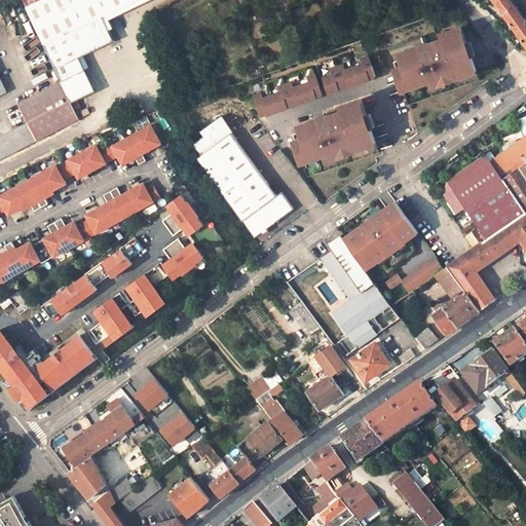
[(22,0),(64,84),(76,78),(69,66),(81,61),(115,43),(110,33),(101,15),(106,13),(136,0),(22,0)]
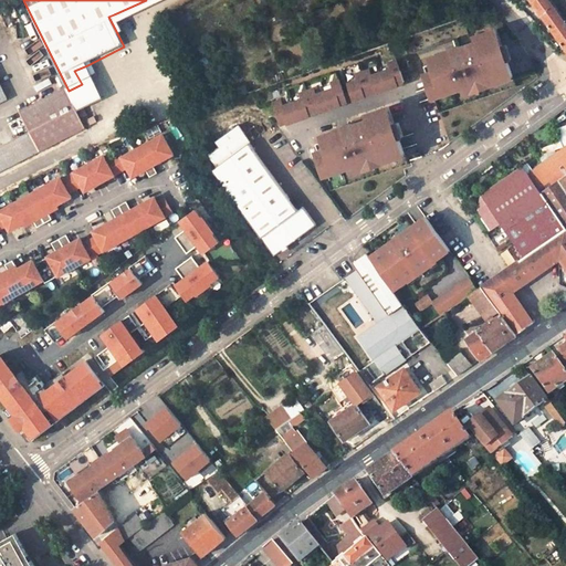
[(108,17),(118,35),(122,33),(116,20),(159,0),(146,0),(114,14),(108,17)]
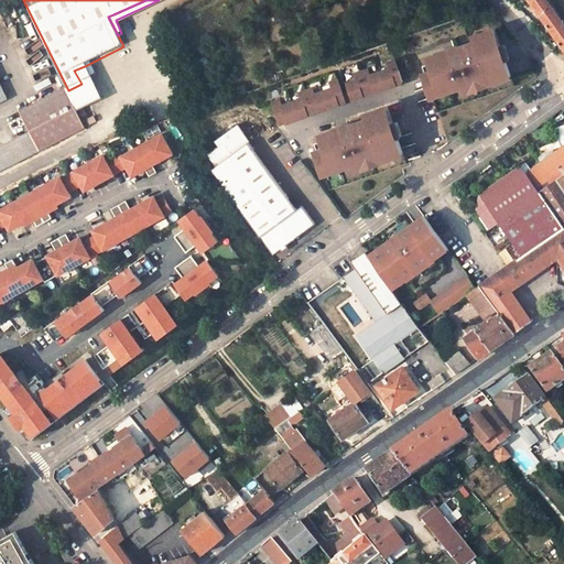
[(530,0),(563,46),(563,22),(548,0),(530,0)]
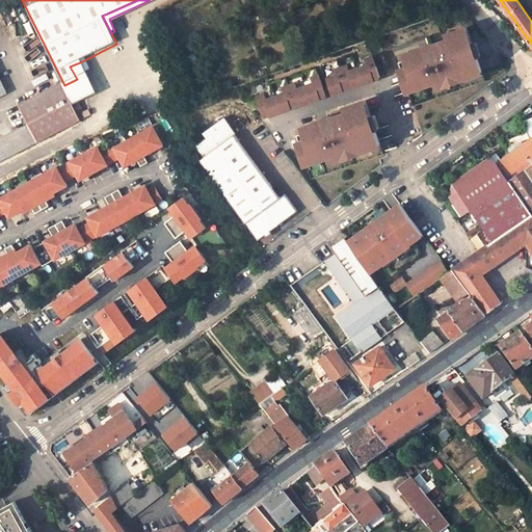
[(466,43),(471,41),(466,26),(460,28),(466,43)]
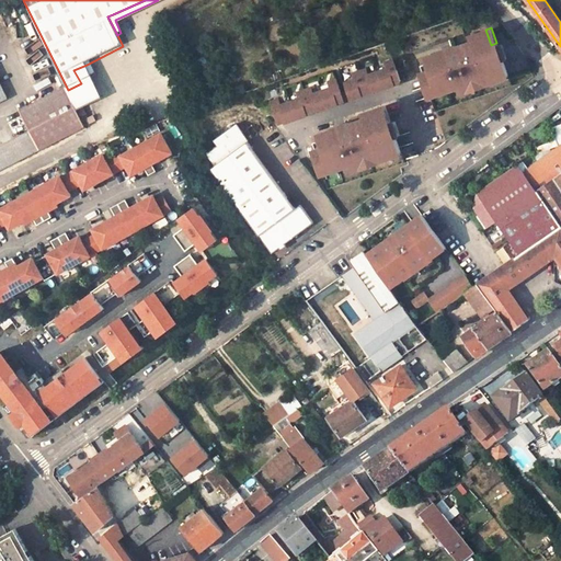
[(492,81),(508,75),(496,43),(491,45),(485,30),(470,35),(472,41),(455,46),(455,48),(442,54),(441,52),(425,57),(427,64),(419,67),(427,91),(443,86),(445,92),(460,87),(491,76),(492,81)]
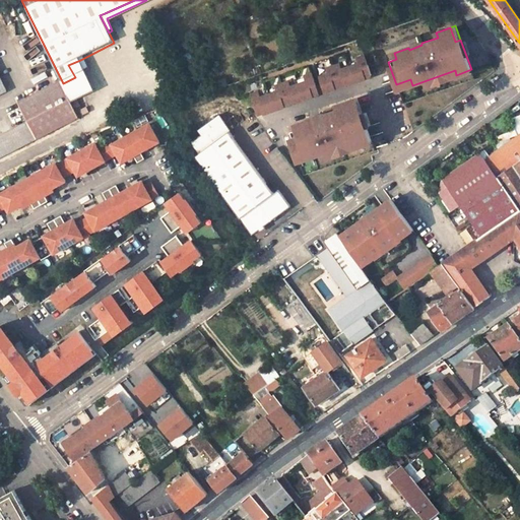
[(371,75),(364,56),(358,58),(360,63),(349,67),(340,70),(338,64),(327,68),(329,74),(320,77),(325,91),(371,75)]
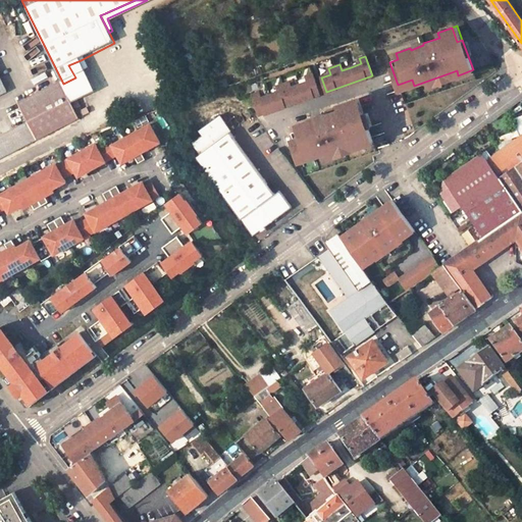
[(68,65),(75,77),(87,72),(81,60),(68,65)]
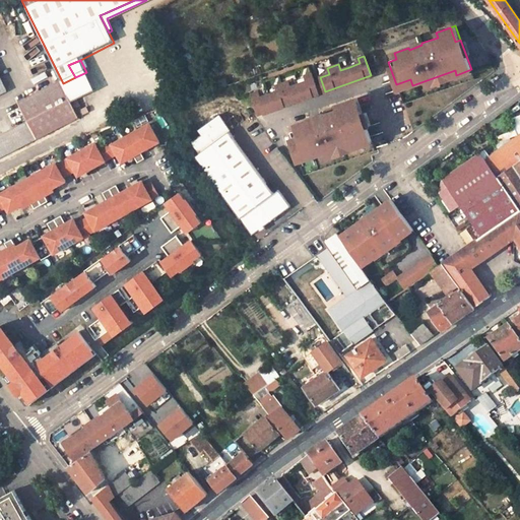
[(427,80),(429,84),(456,75),(455,70),(427,80)]
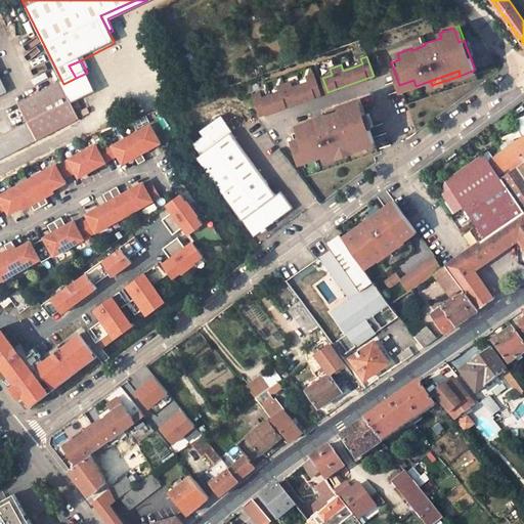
[(253,96),(260,117),(320,95),(313,75),(307,77),(309,83),(292,89),(290,83),(277,87),(279,93),(261,99),(259,94),(253,96)]
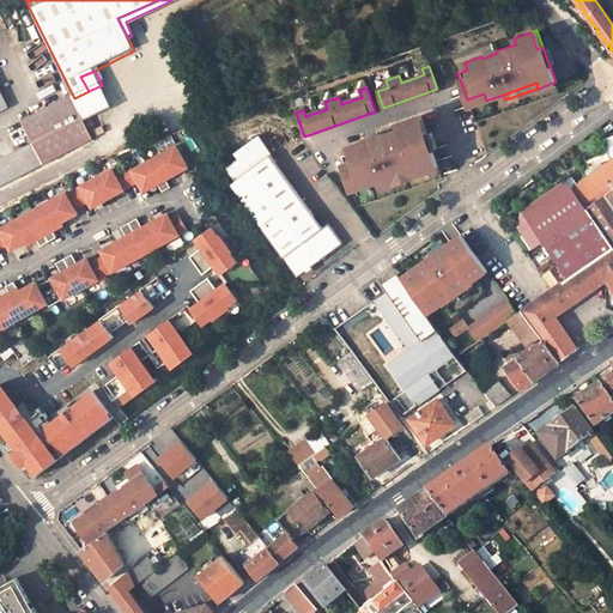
[(467,99),(469,107),(486,101),(484,93),(467,99)]
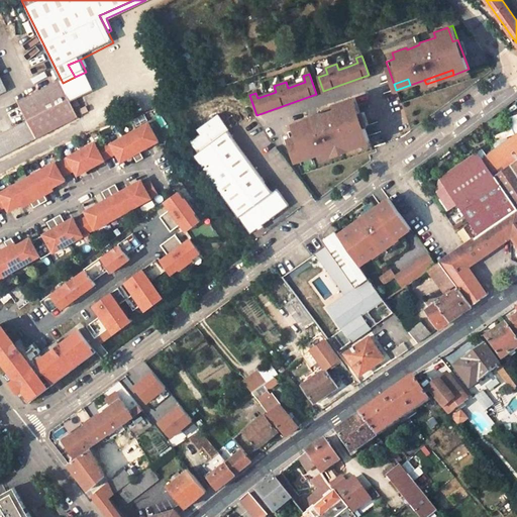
[(27,122),(0,135),(0,138),(8,154),(81,119),(63,84),(19,104),(27,122)]
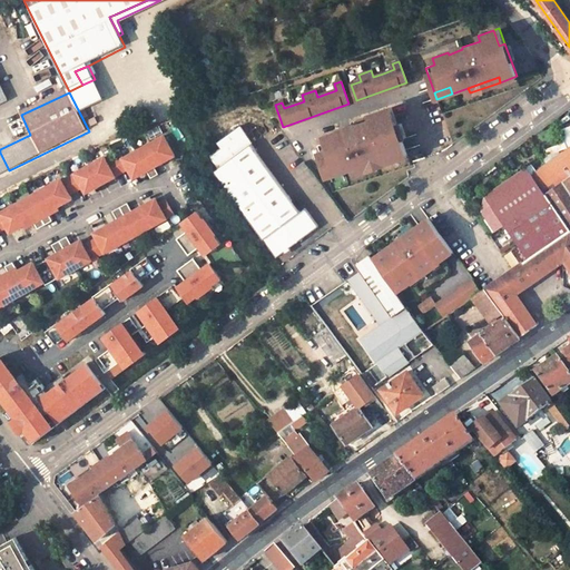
[(317,147),(326,173),(342,167),(344,173),(360,167),(390,156),(392,161),(408,156),(402,139),(406,138),(401,124),(397,125),(391,108),(370,116),(372,121),(354,127),(354,129),(341,135),(340,133),(324,138),(326,144),(317,147)]
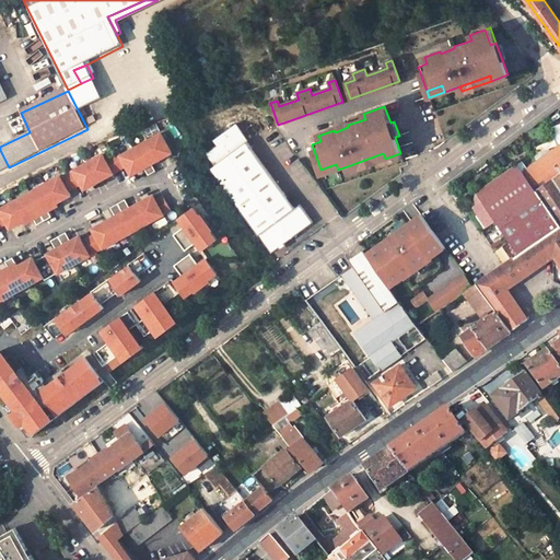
[(559,120),(549,124),(556,149),(559,144),(559,120)]
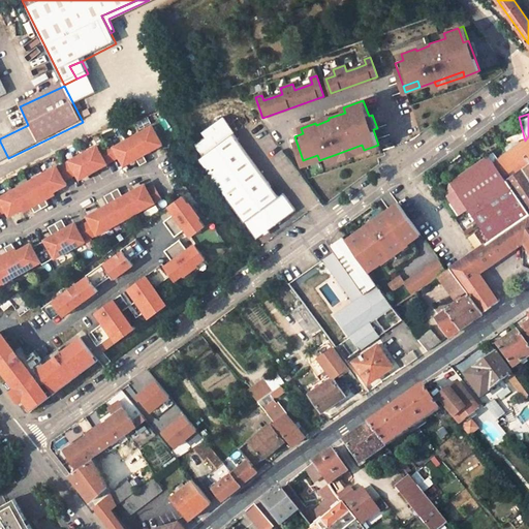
[(149,151),(161,145),(152,126),(139,133),(149,151)]
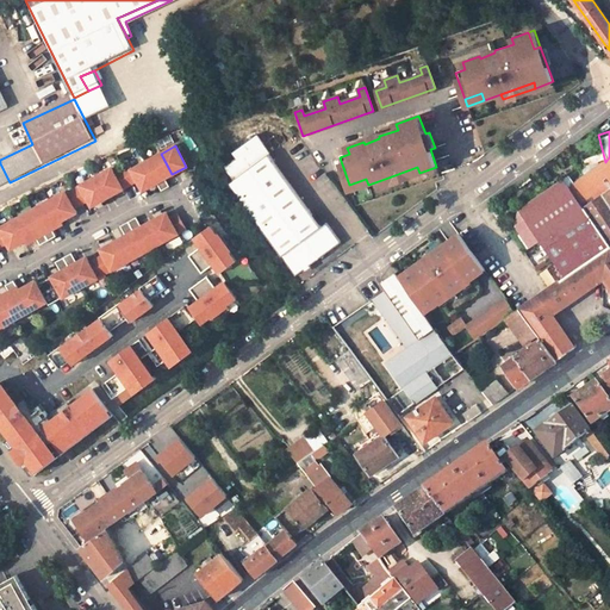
[(172,174),(161,154),(145,162),(157,182),(161,191),(169,187),(165,179),(172,174)]
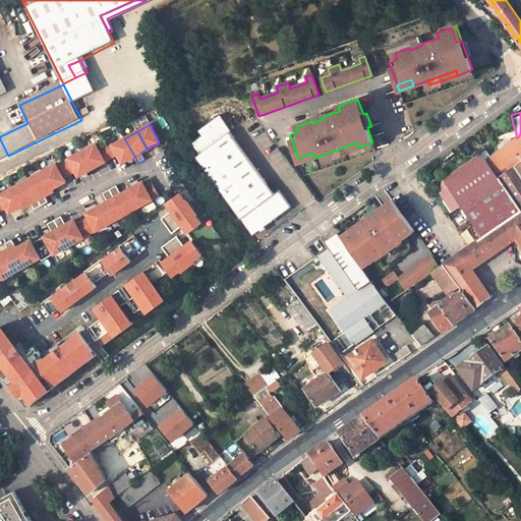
[(200,168),(251,235),(290,206),(278,189),(273,192),(227,131),(192,158),(200,168)]
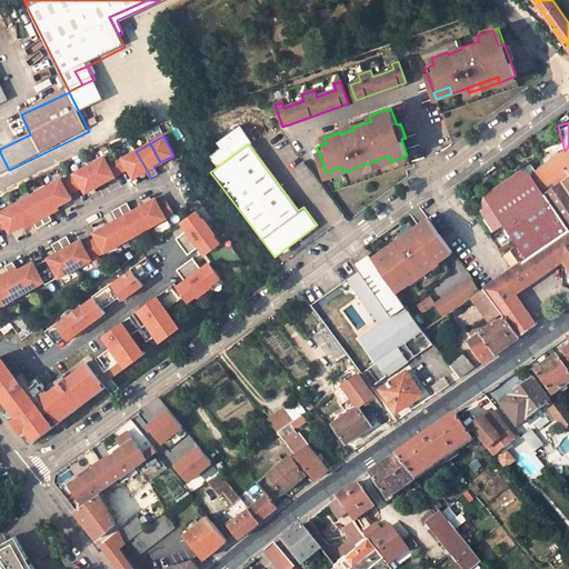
[(133,178),(147,170),(136,151),(122,158),(120,156),(113,159),(121,172),(128,168),(133,178)]
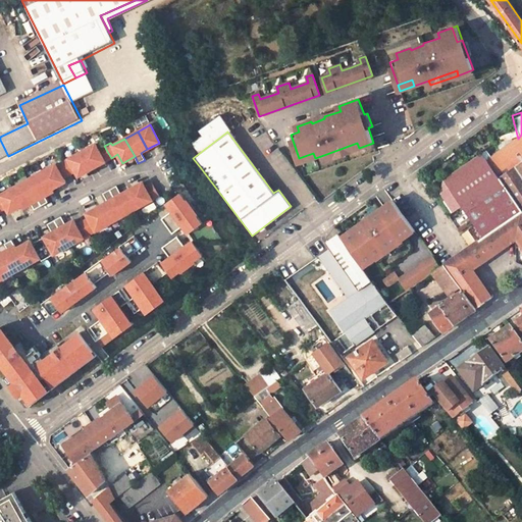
[(470,247),(481,263),(519,239),(521,244),(521,142),(518,139),(491,156),(487,150),(446,179),(441,194),(454,211),(463,205),(484,237),(470,247)]
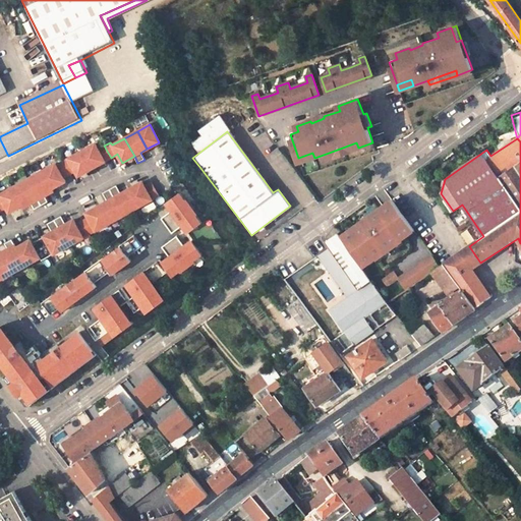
[(329,153),(331,158),(358,148),(356,142),(329,153)]
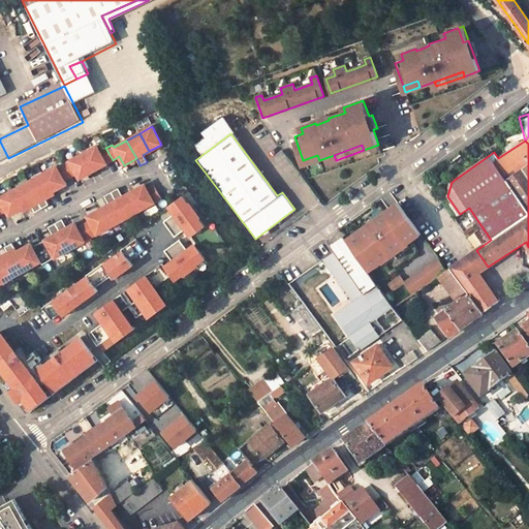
[(106,163),(113,160),(105,148),(99,151),(96,146),(83,153),(93,172),(106,164),(106,163)]
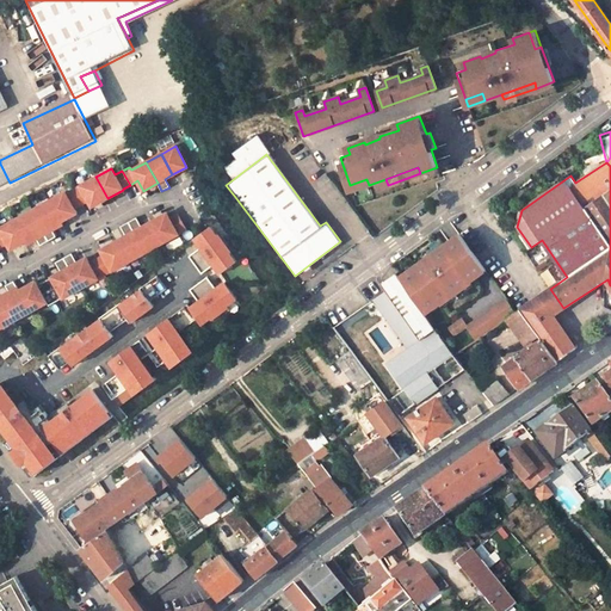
[(92,207),(107,198),(96,177),(80,185),(74,190),(81,204),(88,201),(92,207)]
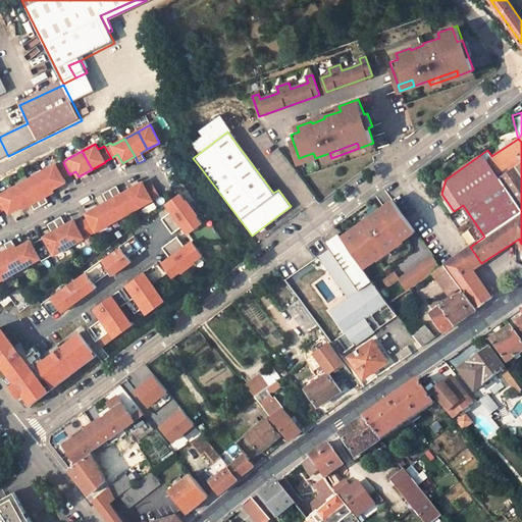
[(313,153),(299,158),(301,163),(315,158),(313,153)]
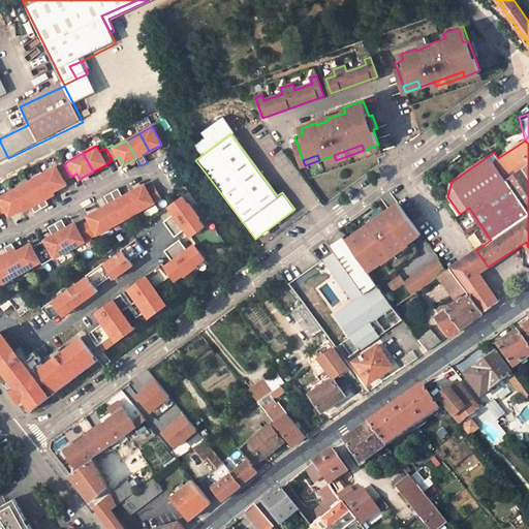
[(65,180),(70,177),(64,164),(58,167),(57,165),(42,173),(54,192),(67,184),(65,180)]
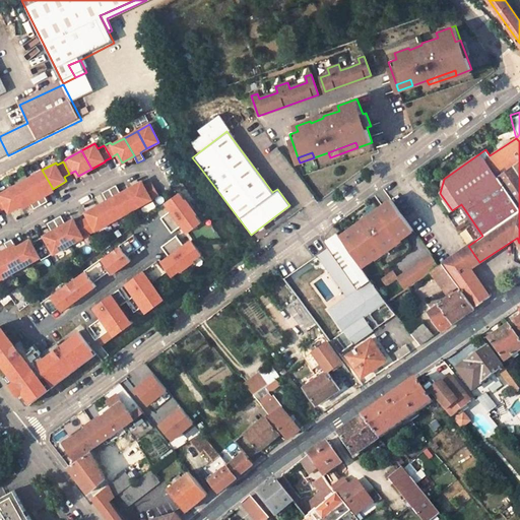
[(46,196),(54,191),(53,189),(42,170),(27,179),(42,204),(49,201),(46,196)]
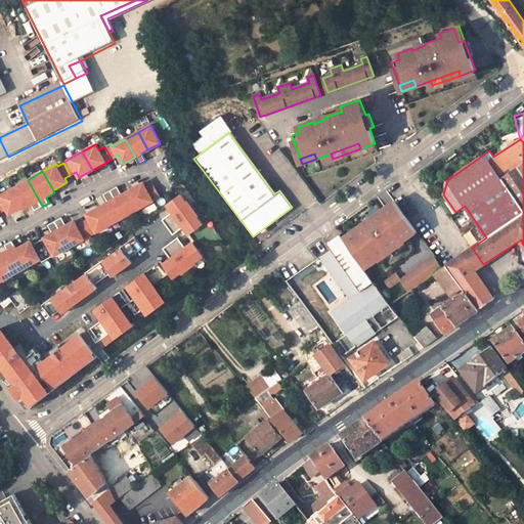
[(36,210),(42,206),(28,180),(12,188),(23,207),(25,210),(33,205),(36,210)]
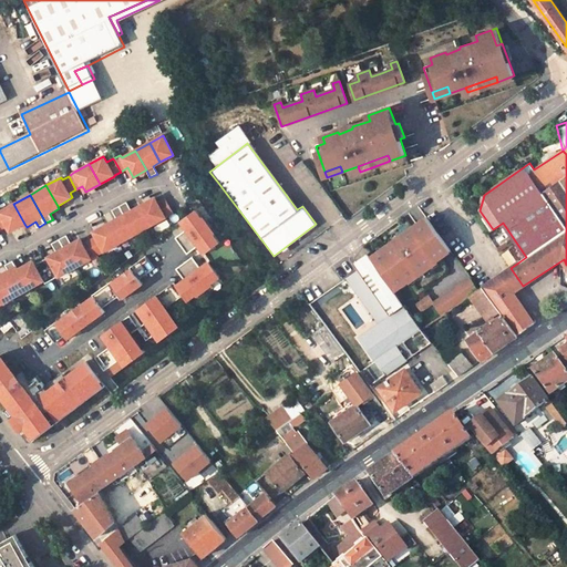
[(141,208),(152,227),(174,216),(166,202),(158,205),(156,199),(141,208)]
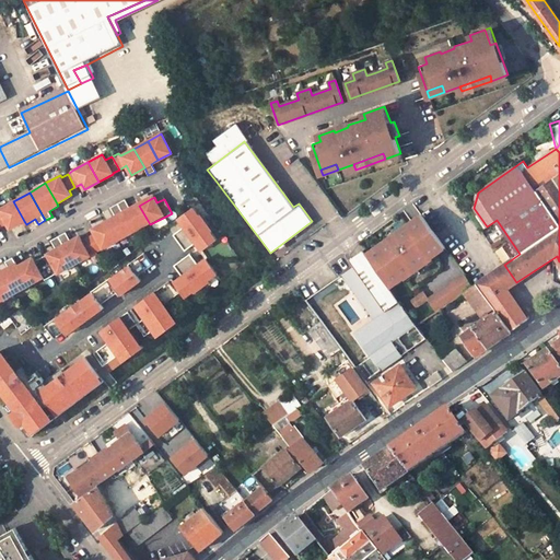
[(10,229),(24,221),(13,201),(0,208),(0,225),(0,226),(7,223),(10,229)]
